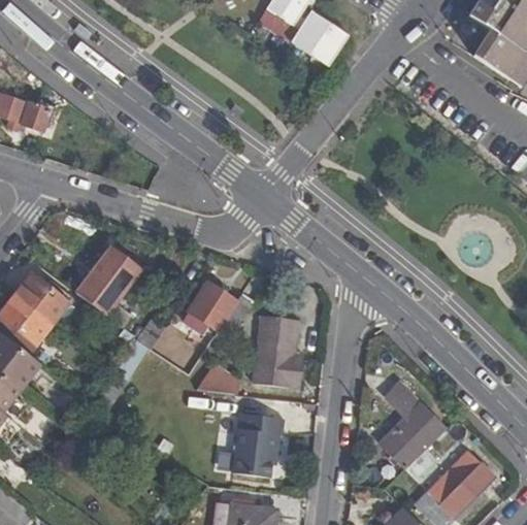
[(295,24),(306,6),(309,0),(270,0),(267,6),(295,24)]
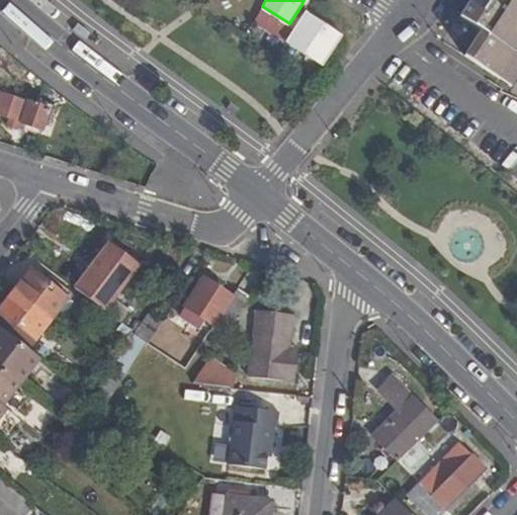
[(481,27),(464,53),(482,63),(513,84),(516,77),(516,49),(516,0),(467,0),(459,12),(481,27)]
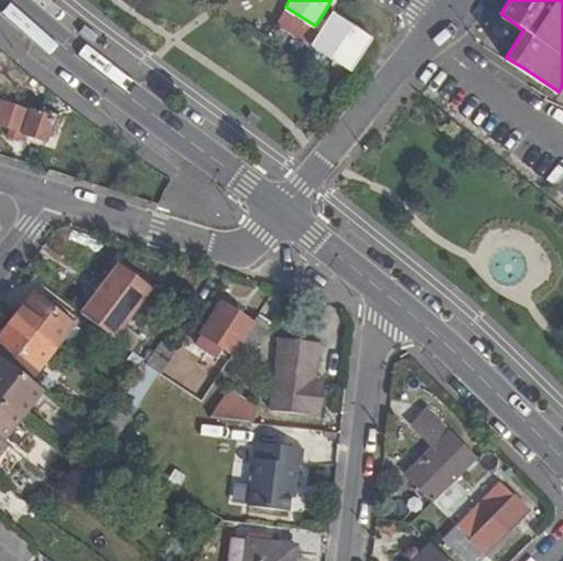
[(353,69),(374,36),(333,11),(312,43),(353,69)]
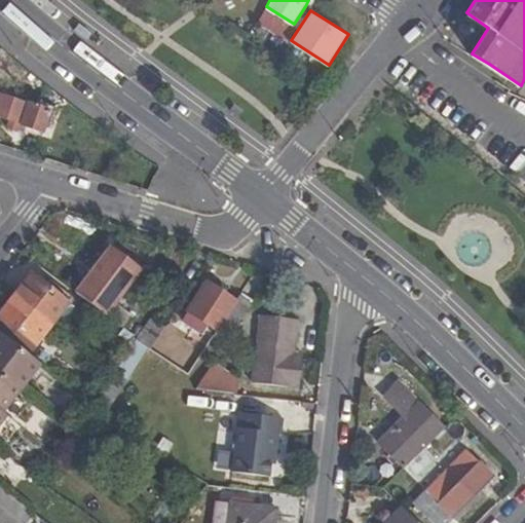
[(26,100),(0,91),(0,122),(6,124),(7,118),(45,129),(51,108),(26,100)]
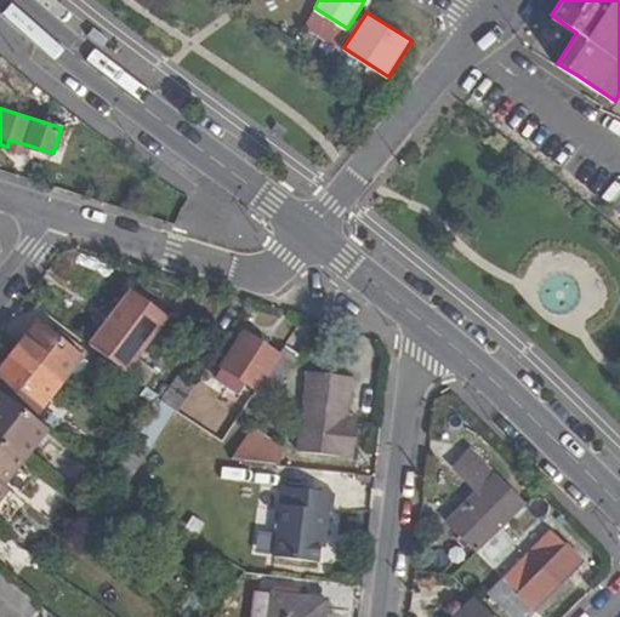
[(134,289),(90,343),(125,371),(169,316),(134,289)]
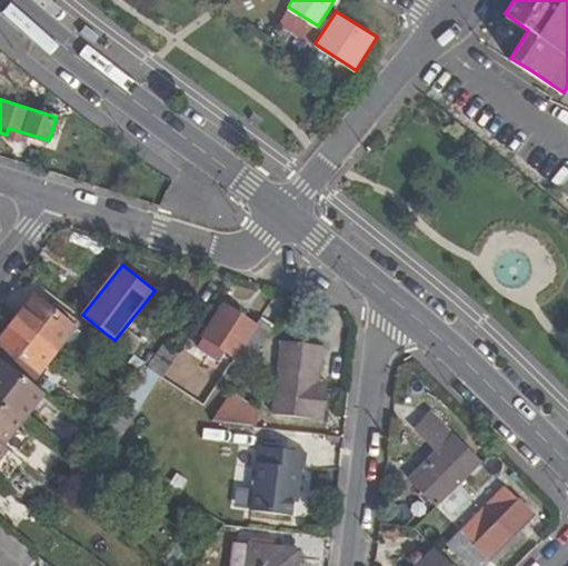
[(33,298),(19,317),(58,347),(72,328),(33,298)]
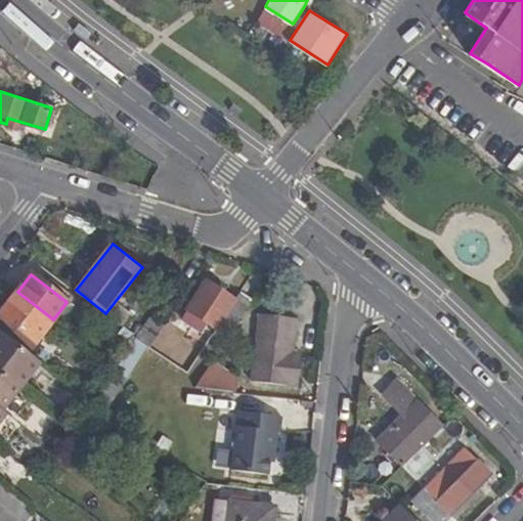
[(187,309),(227,336),(249,303),(240,296),(236,300),(207,280),(187,309)]
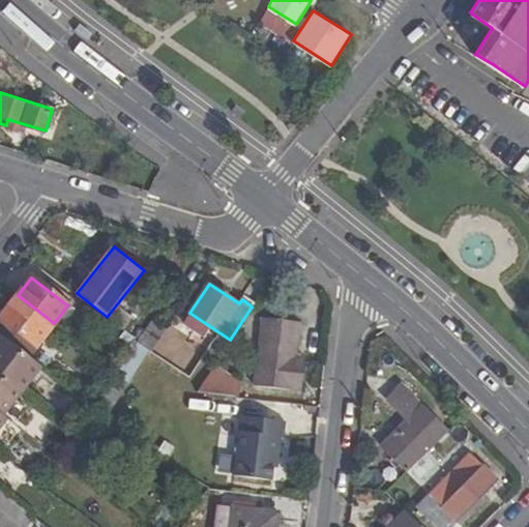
[(0,334),(28,356),(54,323),(18,295),(0,315),(0,334)]
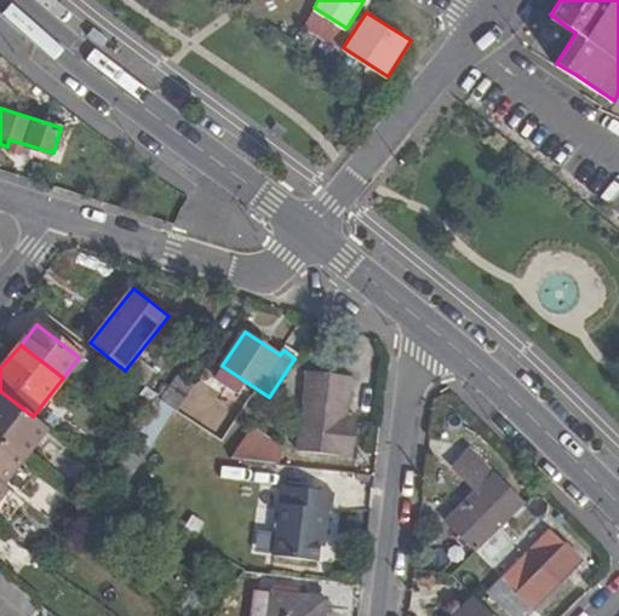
[(80,391),(96,370),(79,357),(63,378),(80,391)]
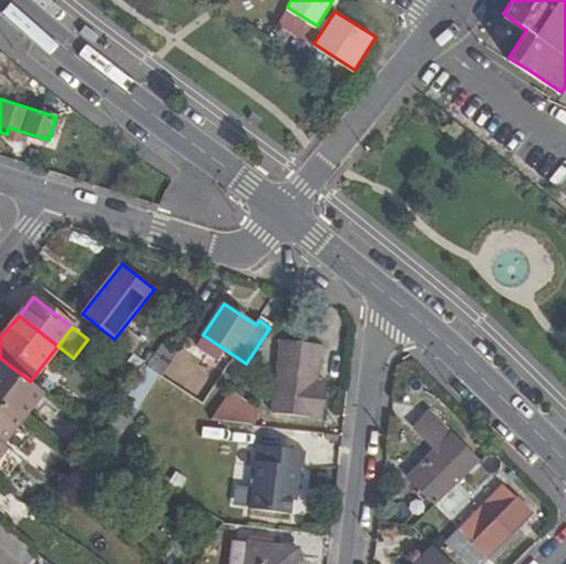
[(315,392),(316,378),(320,342),(281,338),(271,410),(322,417),(326,393),(315,392)]
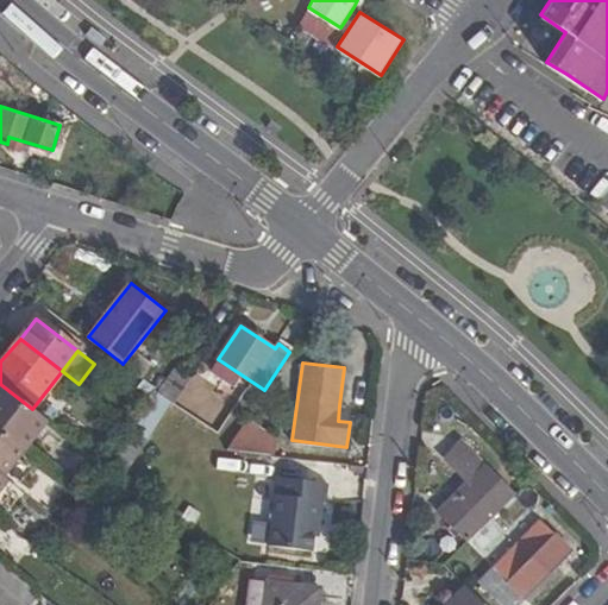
[(176,365),(158,392),(173,403),(190,375),(176,365)]
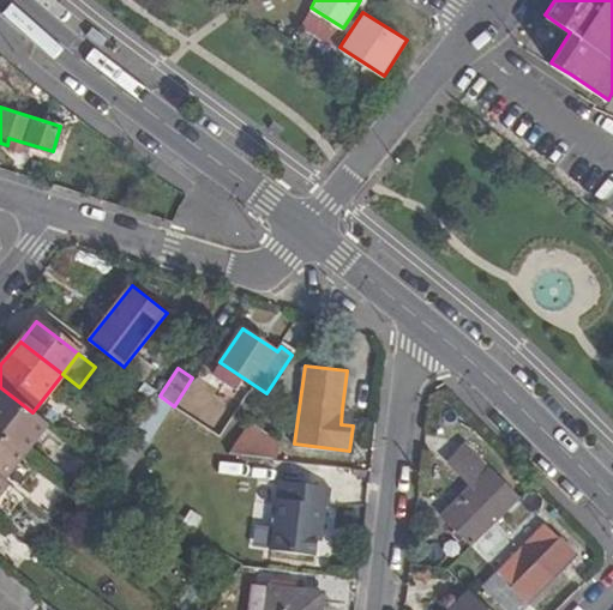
[(206,387),(192,378),(174,406),(172,409),(186,417),(206,387)]
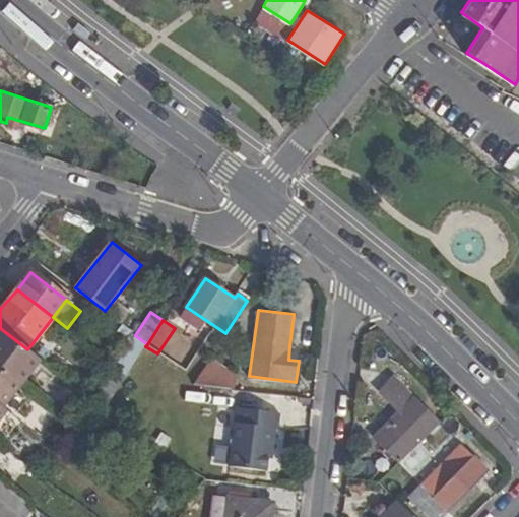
[(0,404),(3,407),(41,360),(27,349),(0,328),(0,404)]
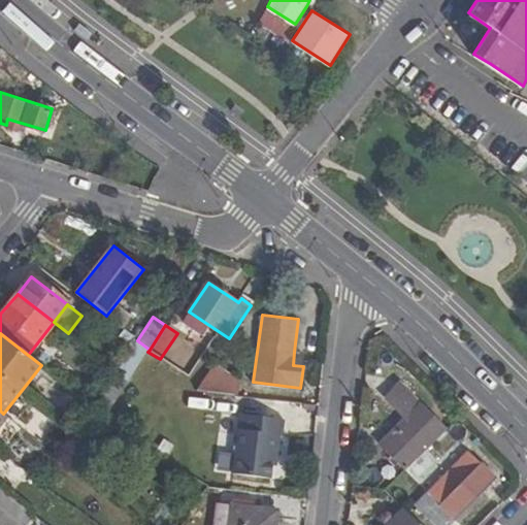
[(137,340),(117,371),(129,381),(147,352),(150,350),(137,340)]
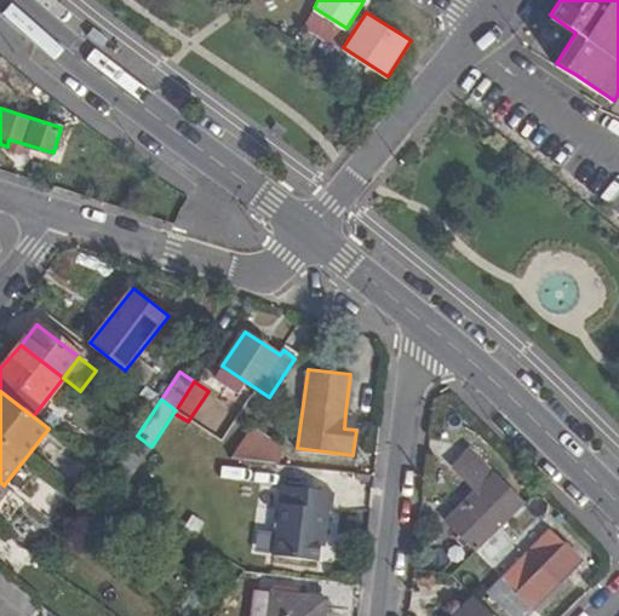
[(357,415),(345,413),(344,429),(356,430),(357,415)]
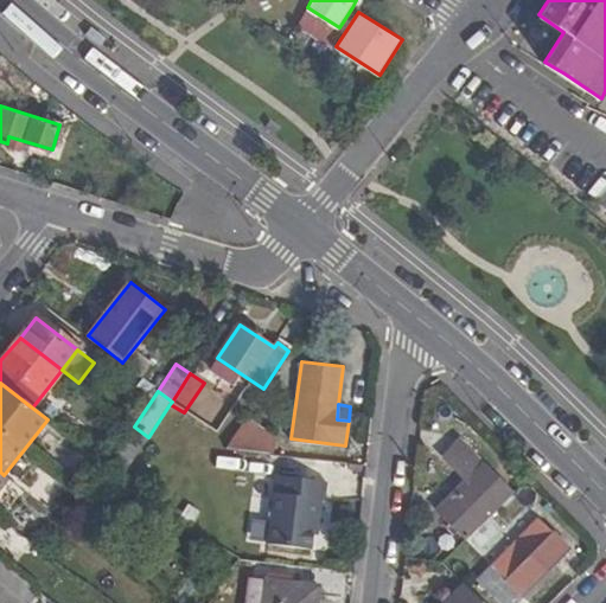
[(272,437),(243,421),(224,448),(270,454),(272,437)]
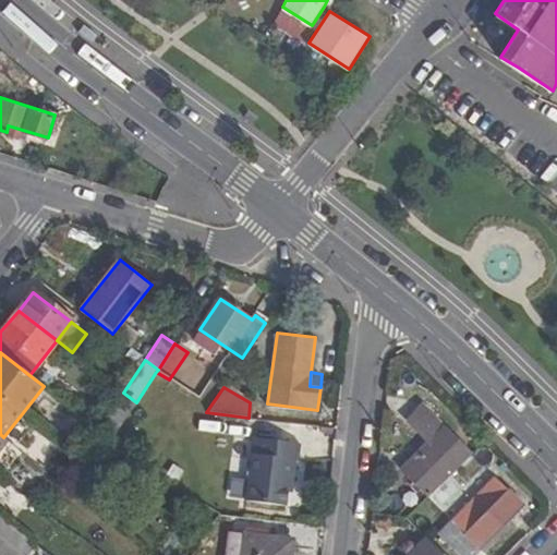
[(123,393),(99,429),(112,438),(136,402),(123,393)]
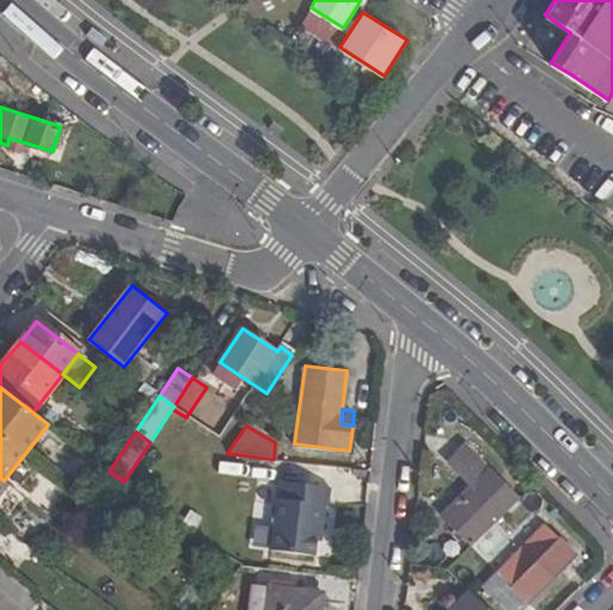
[(443,511),(474,543),(521,499),(466,444),(450,461),(475,487),(462,500),(458,496),(443,511)]
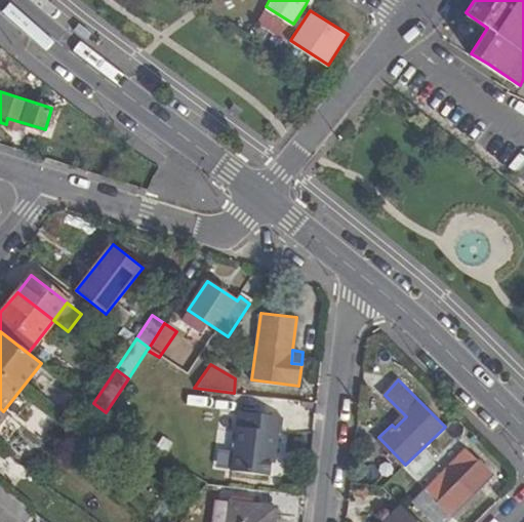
[(391,419),(398,408),(381,397),(374,408),(391,419)]
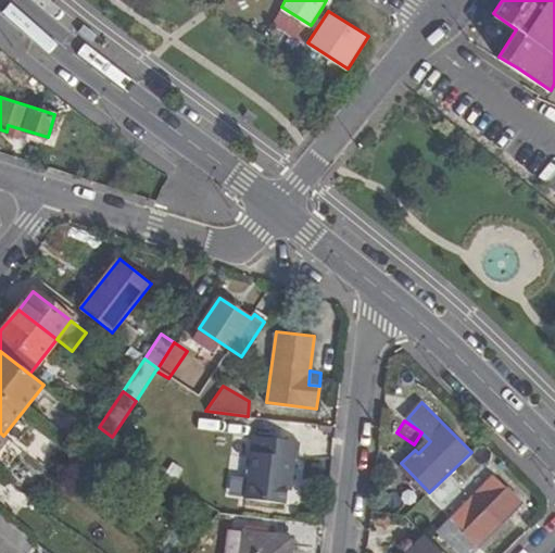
[(25,448),(49,462),(61,442),(37,429),(25,448)]
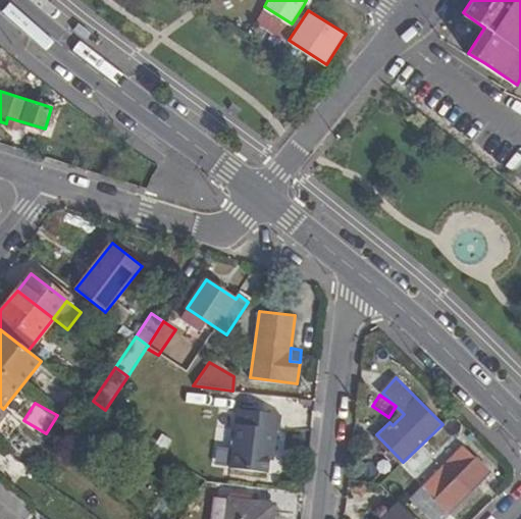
[(238,407),(230,466),(269,471),(271,457),(277,458),(282,412),(238,407)]
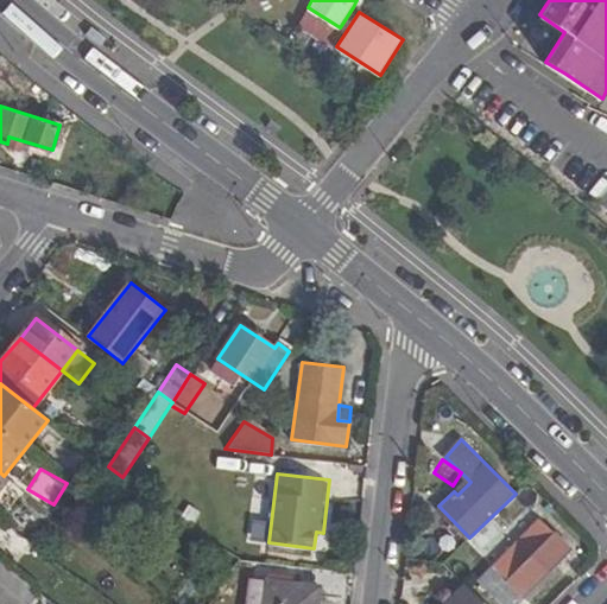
[(210,510),(194,497),(179,520),(196,532),(210,510)]
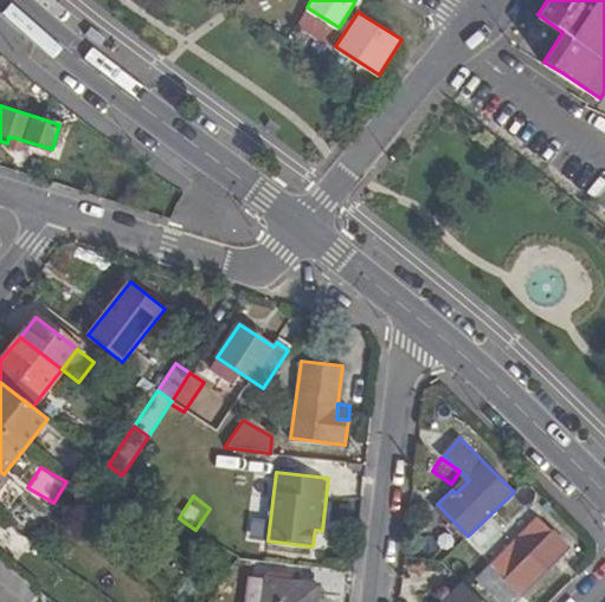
[(539,516),(491,562),(525,593),(571,548),(539,516)]
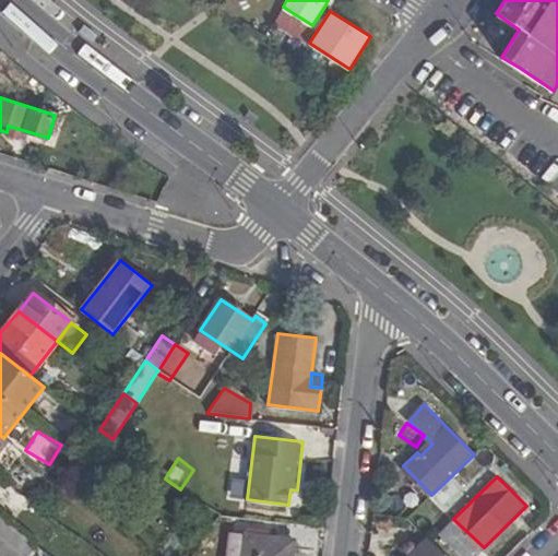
[(0,516),(0,553),(3,555),(22,555),(33,542),(0,516)]
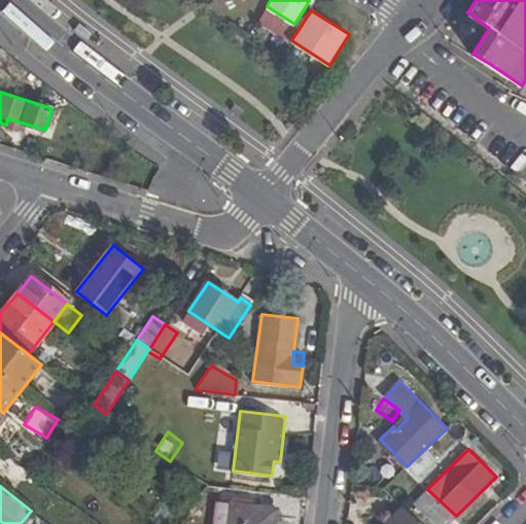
[(447,523),(456,516),(427,489),(415,501),(436,523),(447,523)]
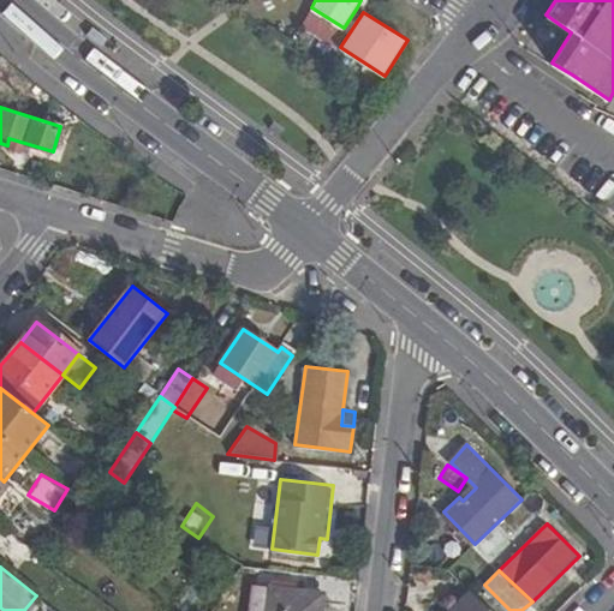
[(251,610),(320,610),(322,592),(255,586),(251,610)]
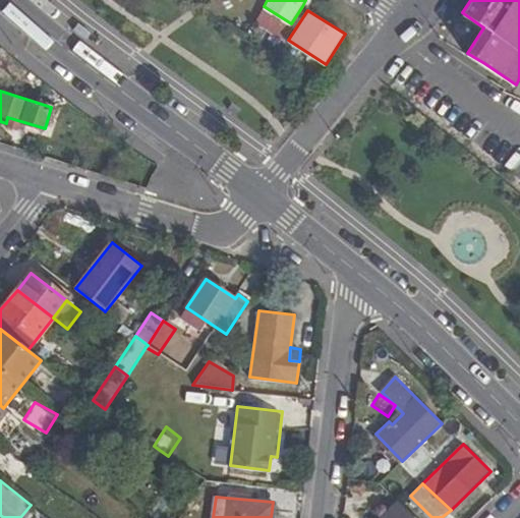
[(419,517),(400,499),(381,517),(419,517)]
